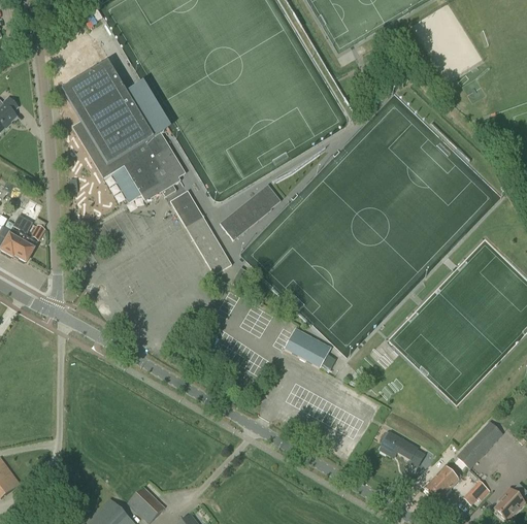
[(100,65),(89,46),(80,51),(83,54),(67,63),(77,79),(63,89),(81,120),(72,125),(103,177),(112,172),(129,200),(141,193),(146,200),(163,190),(166,195),(176,189),(173,184),(182,178),(179,175),(186,171),(162,132),(154,137),(107,61),(100,65)]
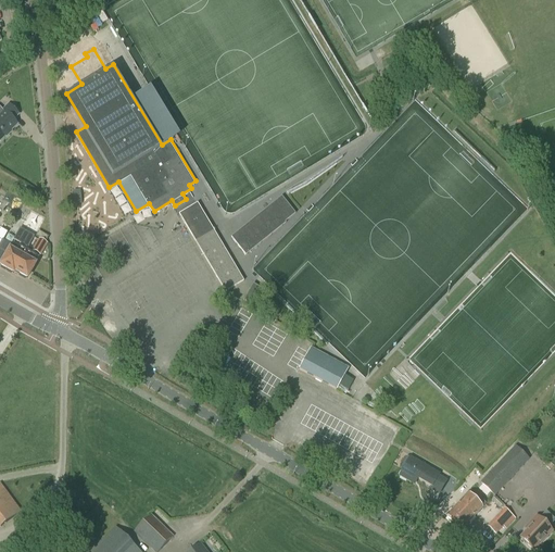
[(184,132),(154,83),(138,92),(166,141),(184,132)]
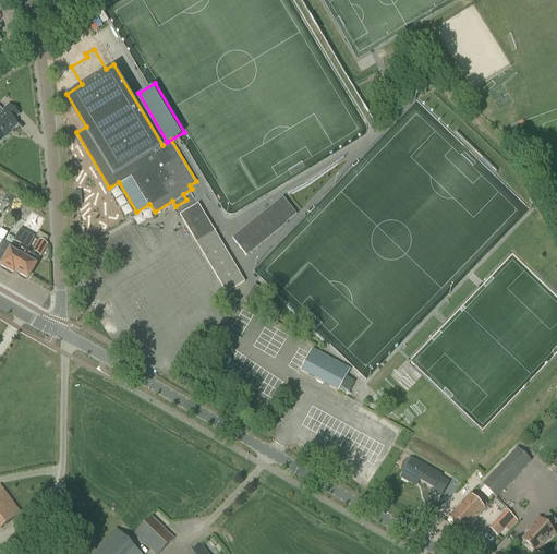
[(20,110),(10,99),(3,106),(0,101),(0,137),(17,121),(14,117),(20,110)]
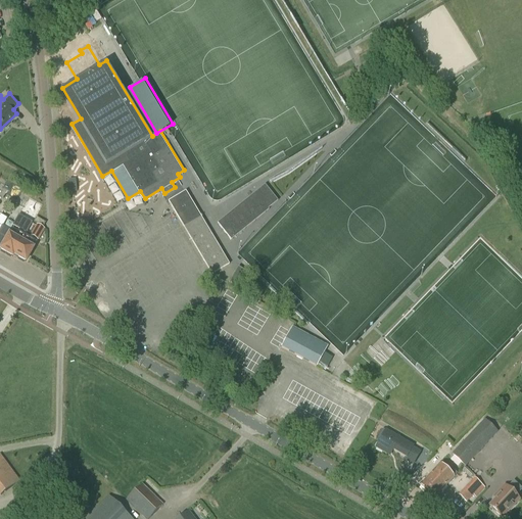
[(232,237),(270,206),(269,205),(279,197),(266,181),(218,220),(232,237)]
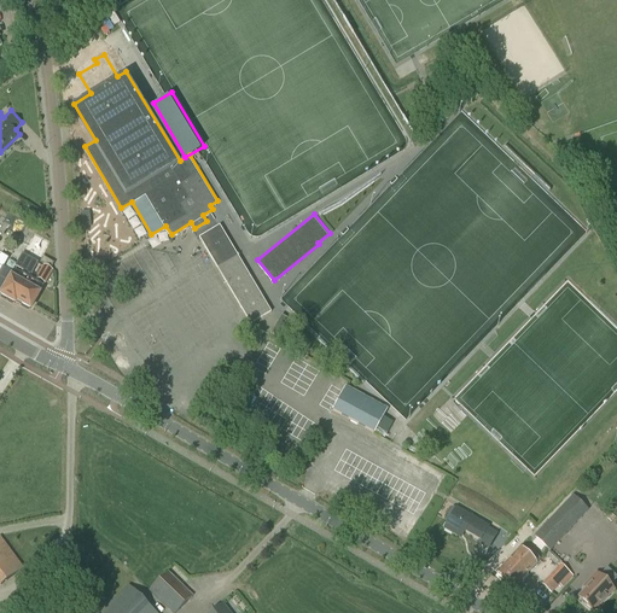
[(17,228),(28,233),(34,220),(23,215),(17,228)]
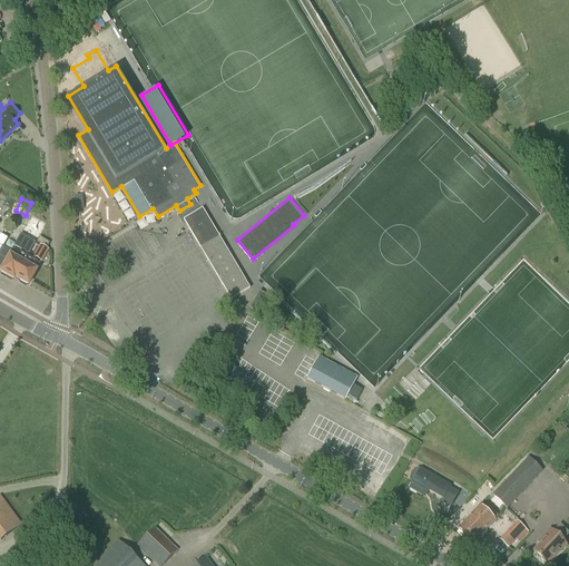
[(203,205),(184,216),(200,243),(200,244),(233,296),(251,284),(219,233),(203,205)]
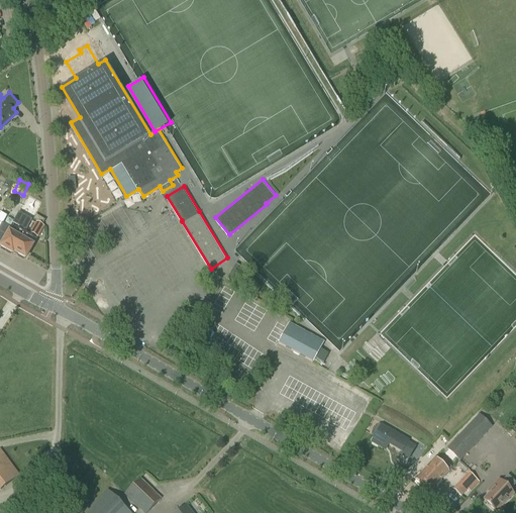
[(32,216),(19,208),(13,219),(26,227),(32,216)]
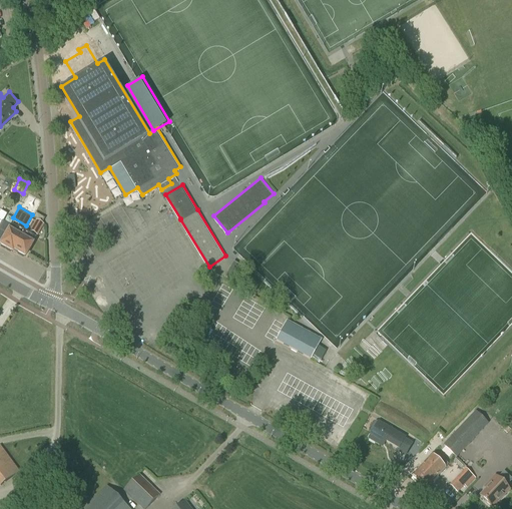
[(46,214),(39,210),(36,209),(34,214),(37,215),(43,219),(46,214)]
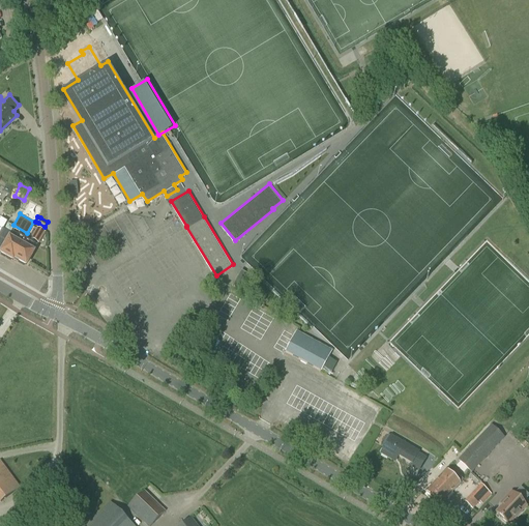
[(46,228),(45,227),(38,223),(31,235),(39,239),(46,228)]
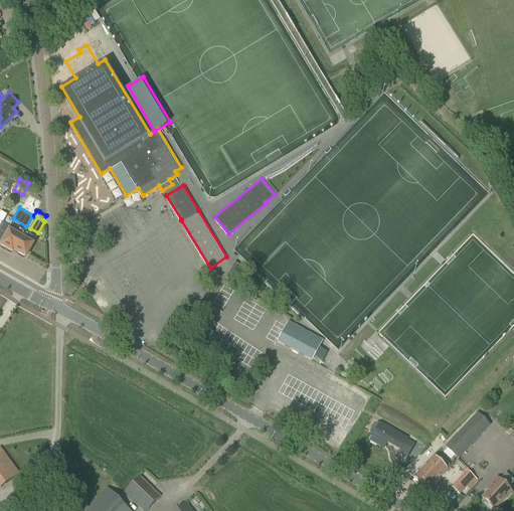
[(33,240),(36,234),(13,221),(11,224),(3,220),(0,218),(0,241),(13,249),(14,247),(26,254),(33,240)]
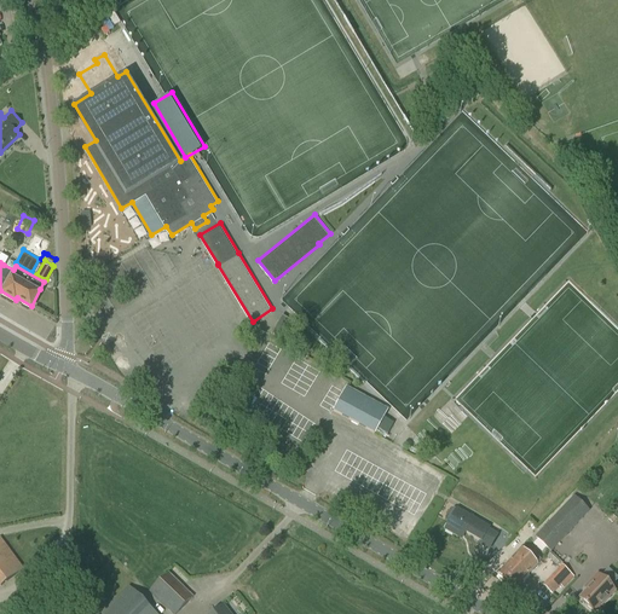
[(375,429),(388,405),(347,383),(334,406),(375,429)]
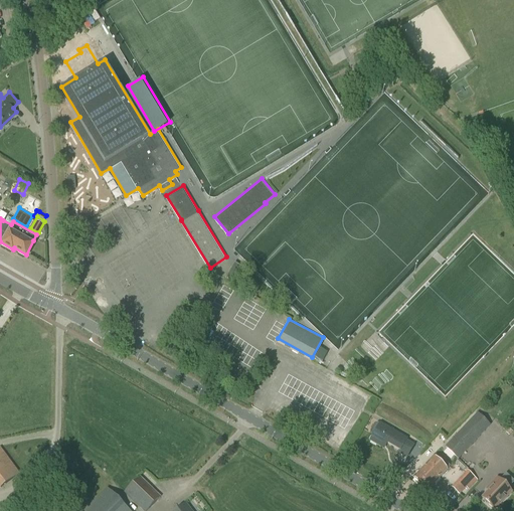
[(463,427),(475,439),(491,421),(478,409),(463,427)]
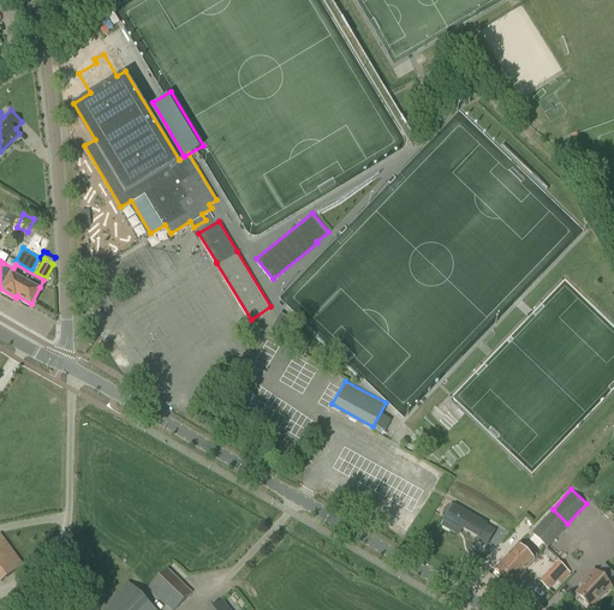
[(454,502),(452,501),(451,501),(446,510),(446,512),(448,513),(442,522),(454,530),(458,524),(477,534),(476,537),(487,543),(496,527),(487,521),(487,520),(454,501),(454,502)]
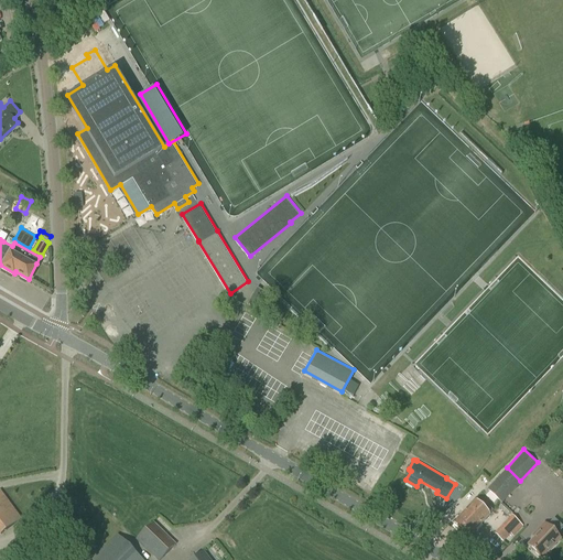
[(502,499),(520,481),(507,467),(489,486),(502,499)]
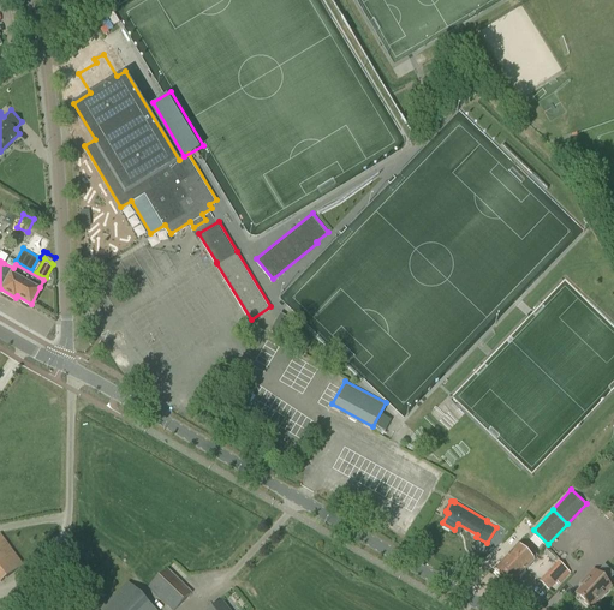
[(523,557),(529,563),(538,554),(532,546),(529,550),(518,542),(507,552),(516,561),(519,556),(520,558),(523,557)]
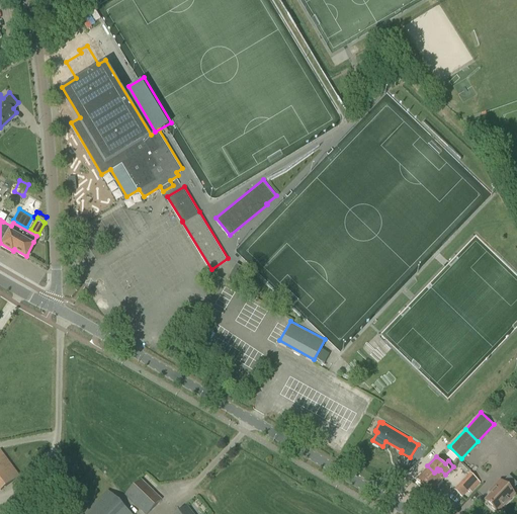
[(2,460),(0,461),(0,477),(3,481),(4,483),(14,476),(2,460)]
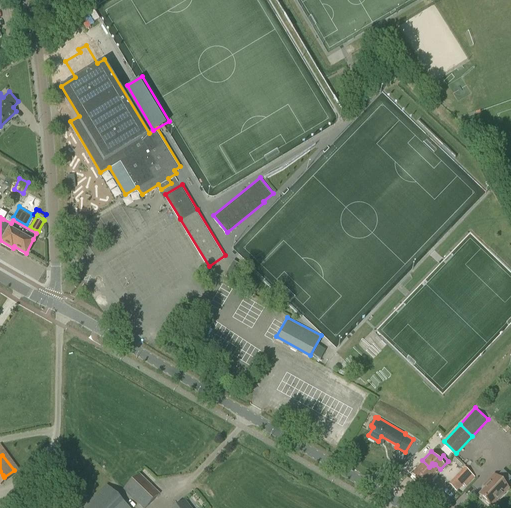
[(425,485),(440,469),(435,464),(433,465),(432,463),(429,467),(422,460),(411,472),(425,485)]
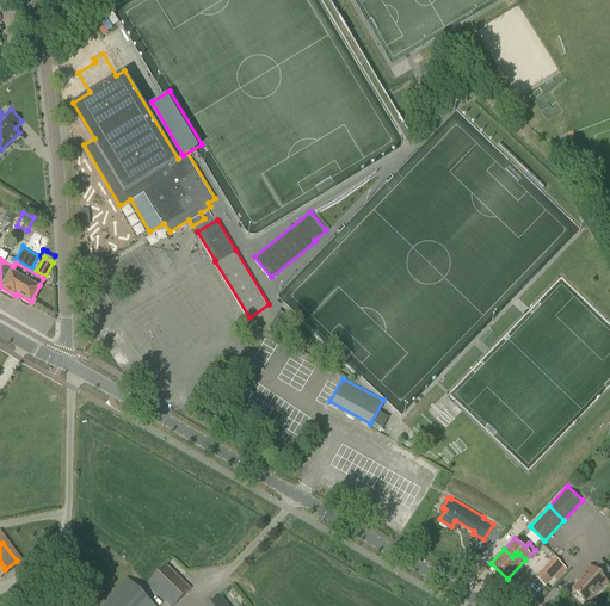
[(556,576),(567,566),(555,554),(536,574),(546,582),(554,574),(556,576)]
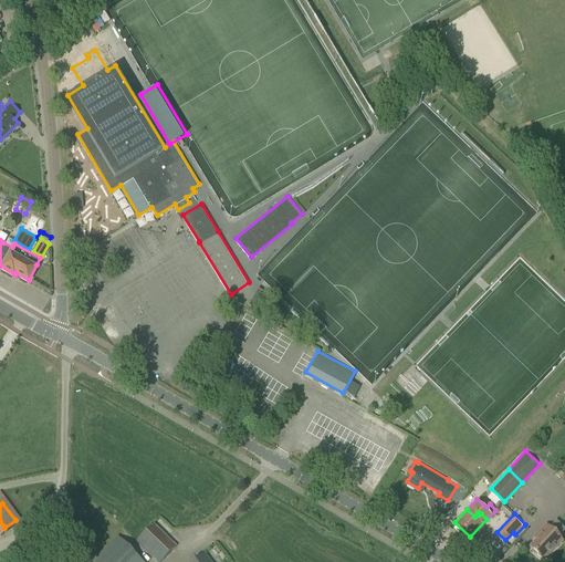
[(539,530),(542,532),(531,544),(544,557),(563,537),(558,532),(564,526),(556,519),(551,526),(547,521),(539,530)]
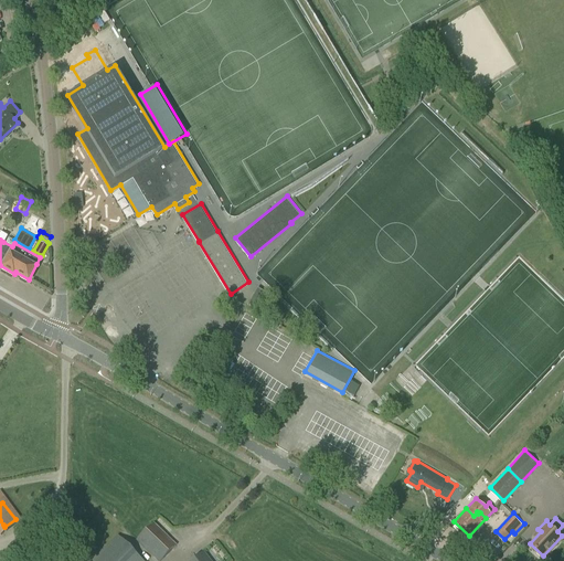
[(160,560),(178,541),(155,519),(137,537),(160,560)]
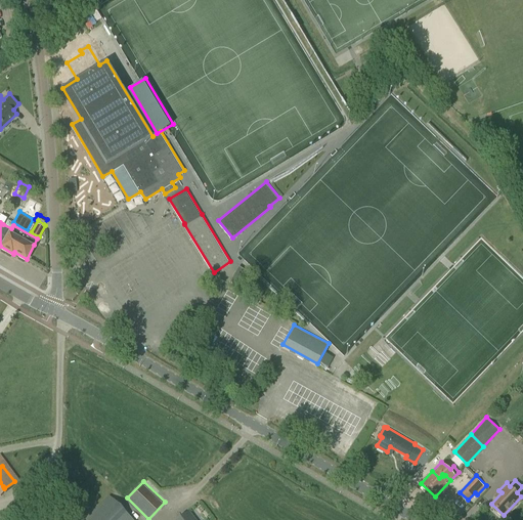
[(136,519),(111,493),(83,519),(136,519)]
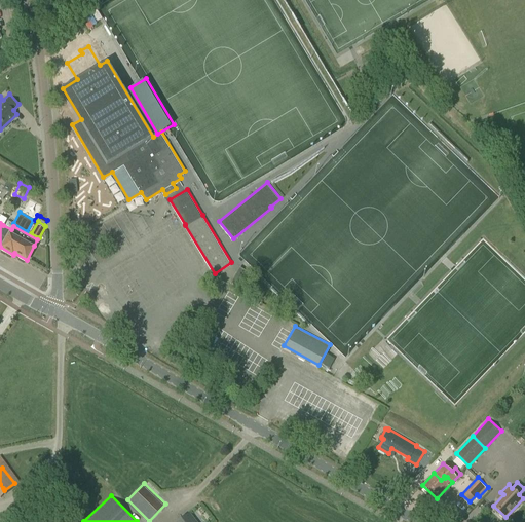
[(200,521),(198,521),(190,511),(175,521),(201,521),(200,521)]
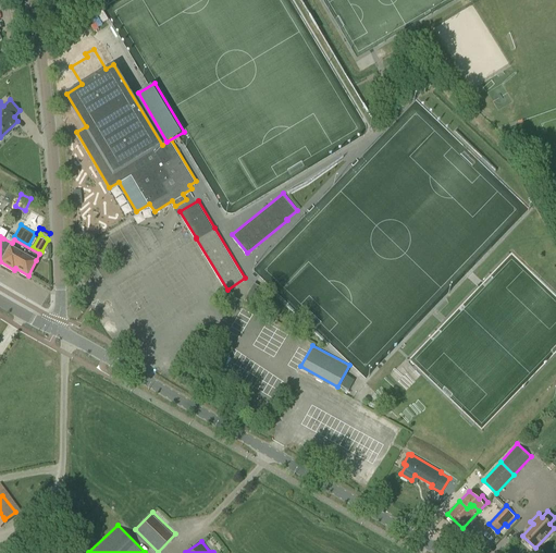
All buildings are outlined.
